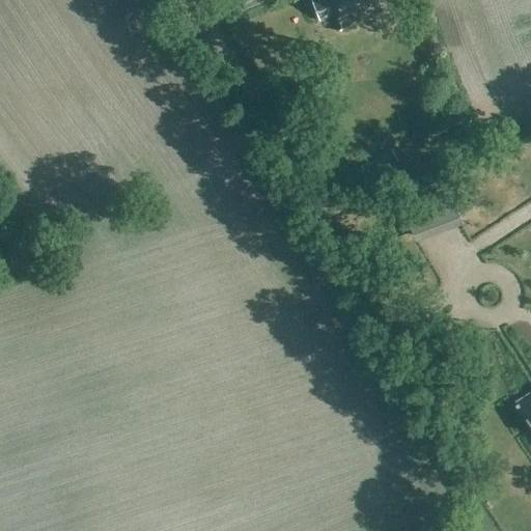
[(309,0),(317,22),(335,16),(340,29),(380,16),(373,0),(309,0)]
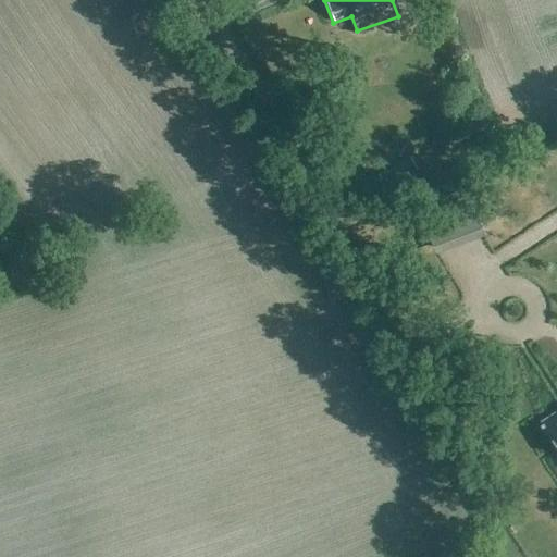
[(384,187),(417,170),(410,157),(378,174),(384,187)]
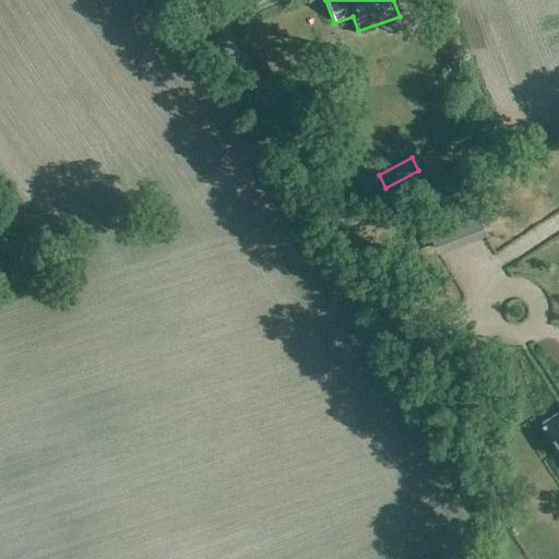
[(472,197),(423,214),(437,254),(486,237),(472,197)]
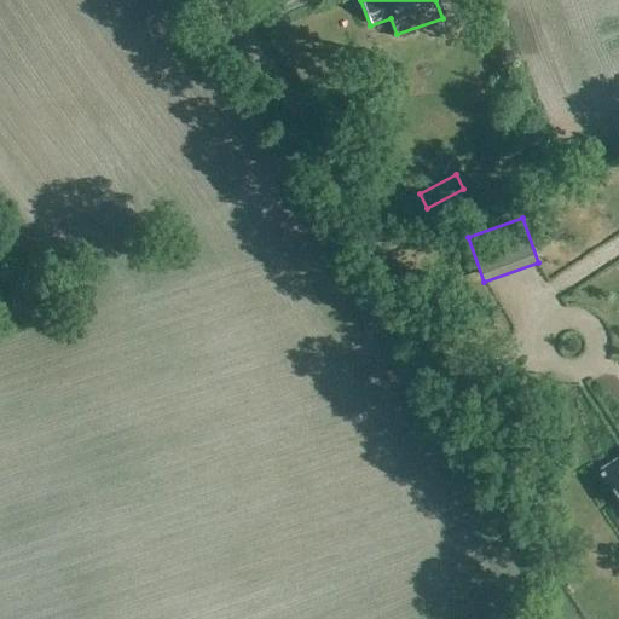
[(618,236),(603,248),(613,260),(618,255),(618,236)]
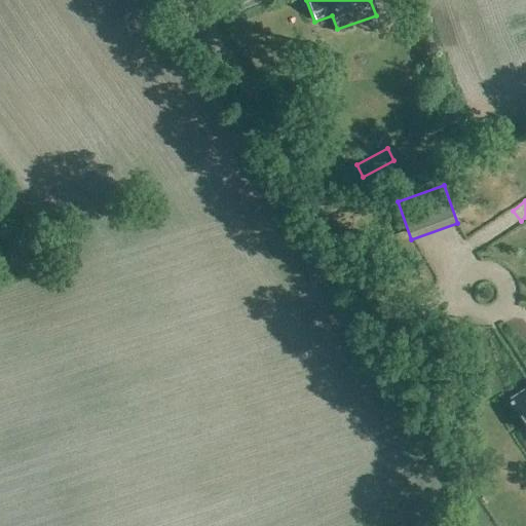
[(525,389),(510,400),(525,424),(525,389)]
